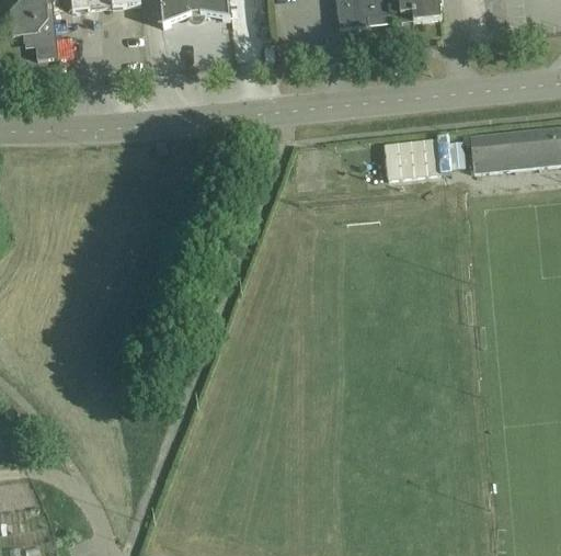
[(58,57),(53,0),(19,0),(10,11),(12,35),(23,34),(23,43),(35,42),(36,59),(58,57)]
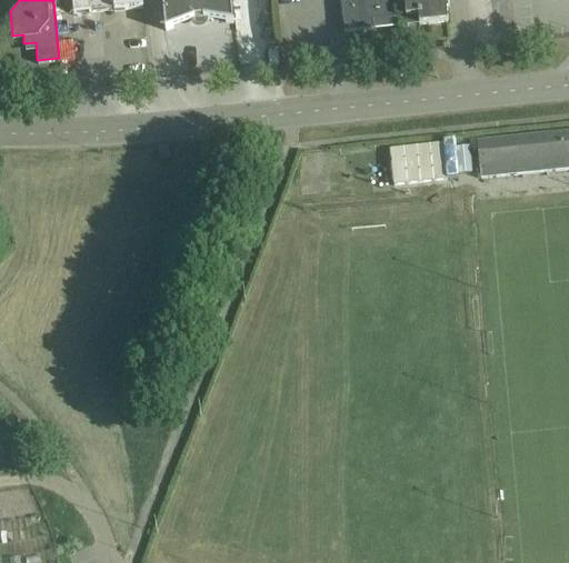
[(143,4),(142,0),(71,0),(72,10),(113,6),(113,7),(143,4)]
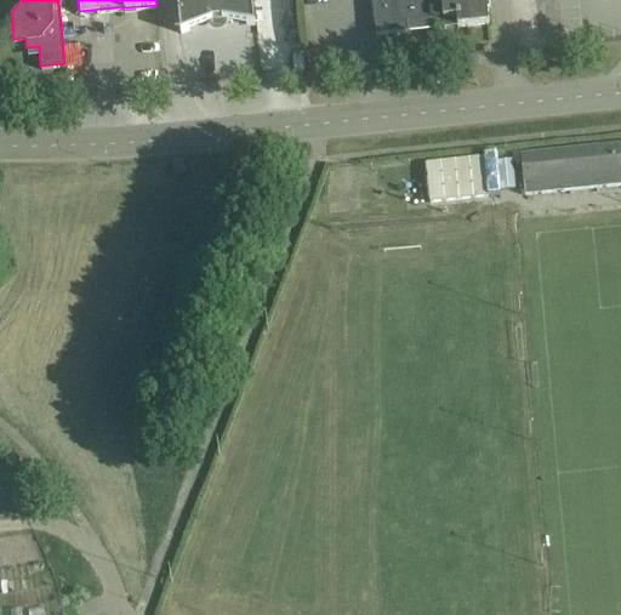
[(177,0),(181,29),(211,17),(222,16),(255,22),(252,0),(177,0)]
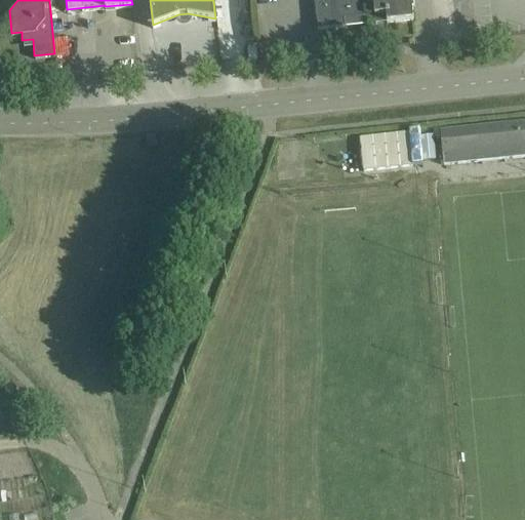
[(363,13),(362,0),(314,0),(317,27),(344,24),(342,11),(350,10),(351,14),(363,13)]
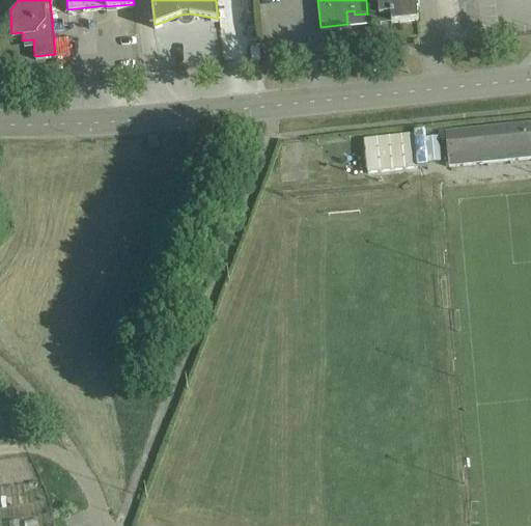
[(378,0),(379,12),(390,11),(391,20),(418,17),(416,0),(378,0)]
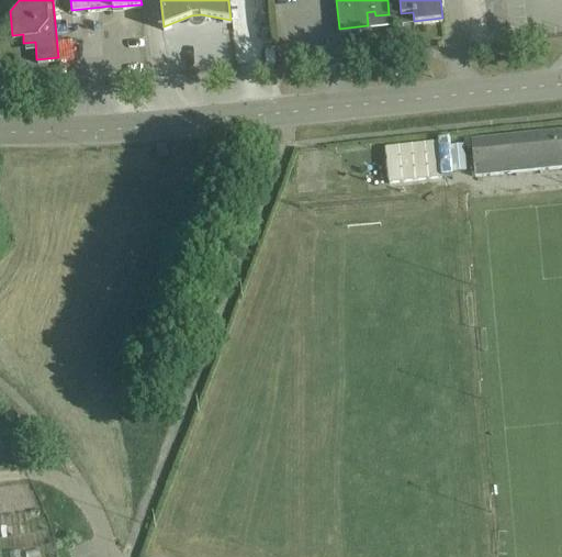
[(561,126),(471,136),(473,158),(474,173),(561,164),(561,126)]
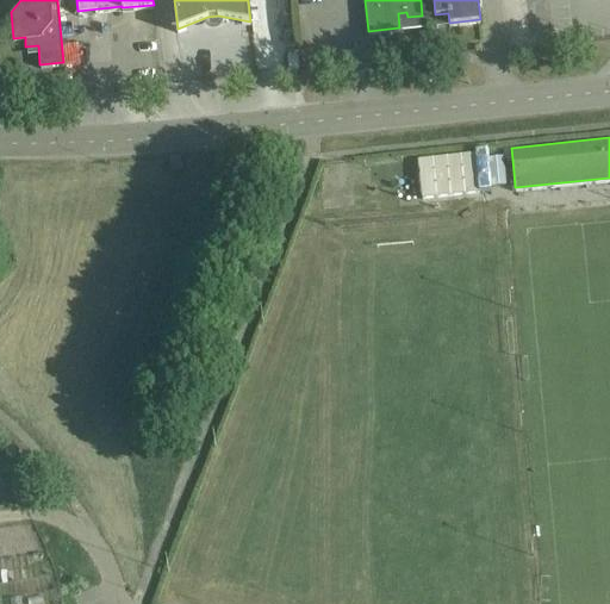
[(474,150),(418,157),(422,194),(479,188),(474,150)]
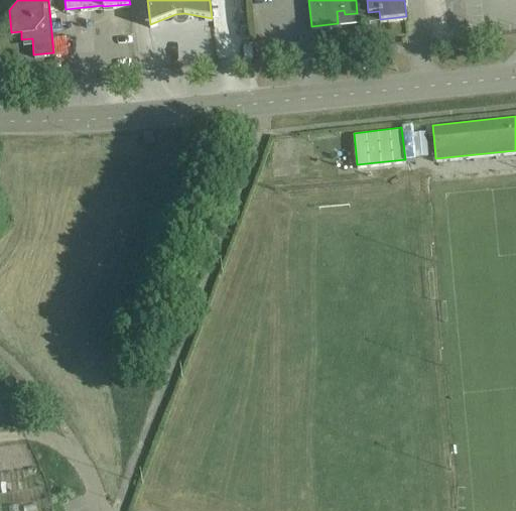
[(425,129),(414,130),(416,154),(427,153),(425,129)]
